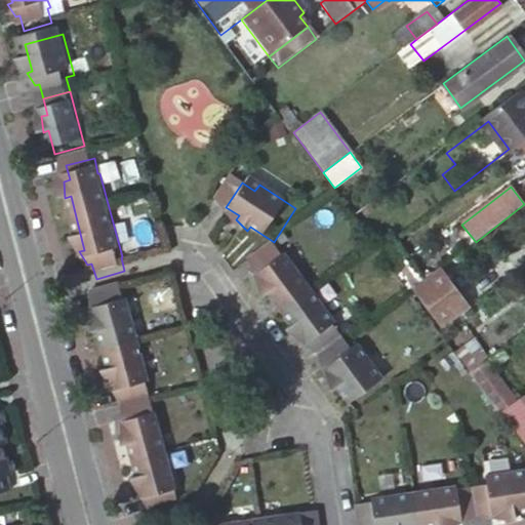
[(391,242),(380,250),(411,291),(421,283),(391,242)]
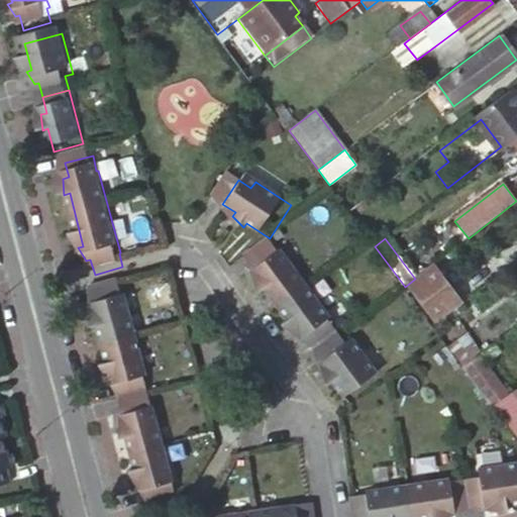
[(288,311),(315,291),(291,256),(289,257),(280,245),(256,263),(265,274),(260,278),(267,292),(272,289),(288,311)]
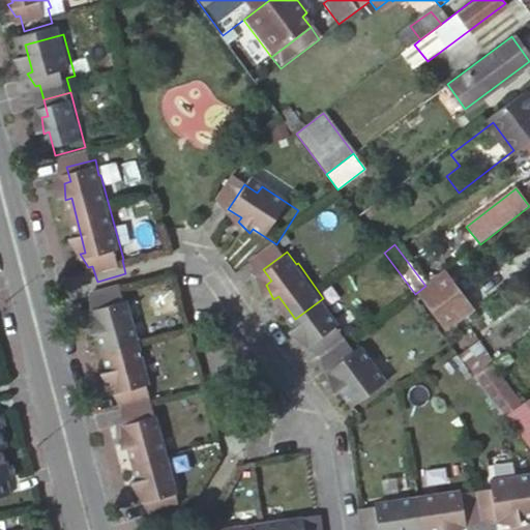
[(425,286),(415,294),(444,333),(473,312),(443,272),(425,286)]
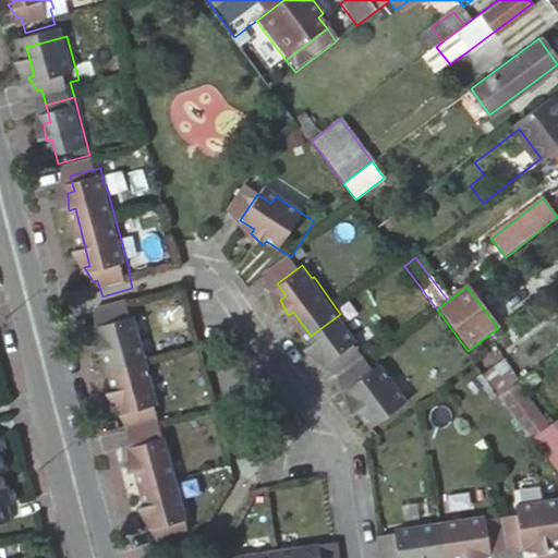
[(117,379),(152,371),(141,327),(138,328),(134,311),(104,318),(108,335),(102,336),(104,353),(109,351),(117,379)]
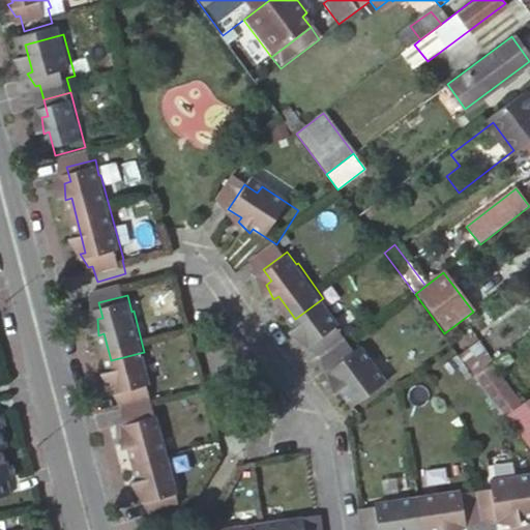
[(331,364),(356,346),(347,333),(349,332),(323,298),(295,319),(311,342),(306,344),(319,354),(322,351),(331,364)]
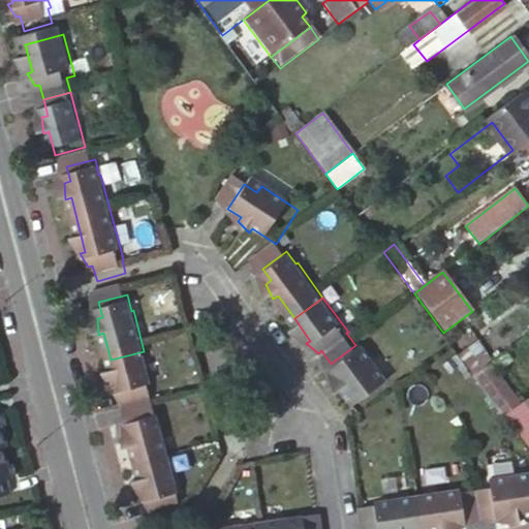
[(365,358),(355,345),(331,364),(341,376),(337,379),(343,394),(347,391),(364,413),(397,389),(371,352),(365,358)]
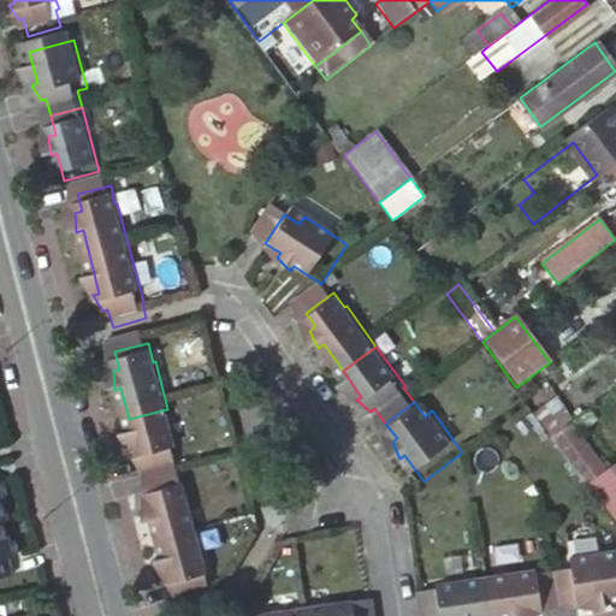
[(150,484),(184,475),(179,458),(181,457),(167,409),(129,419),(138,451),(131,452),(141,467),(146,466),(150,484)]
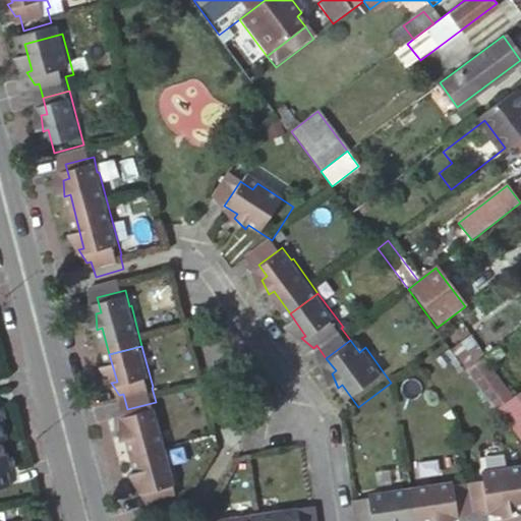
[(480,358),(467,369),(498,410),(512,400),(480,358)]
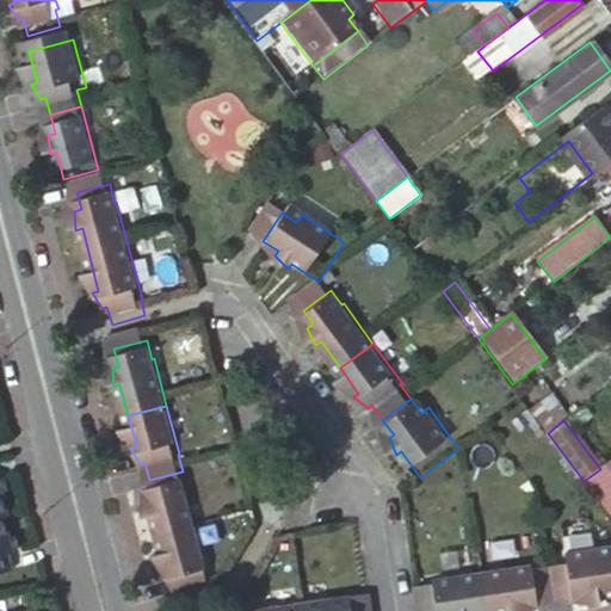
[(610,461),(600,469),(584,481),(610,518),(610,461)]
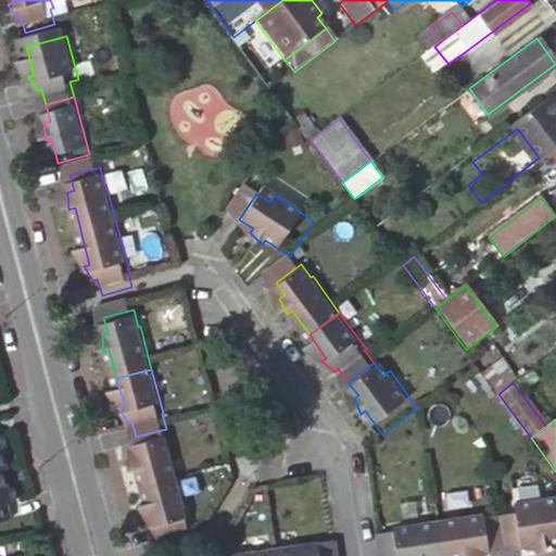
[(0,479),(19,475),(23,474),(14,441),(10,441),(7,427),(0,428),(0,479)]
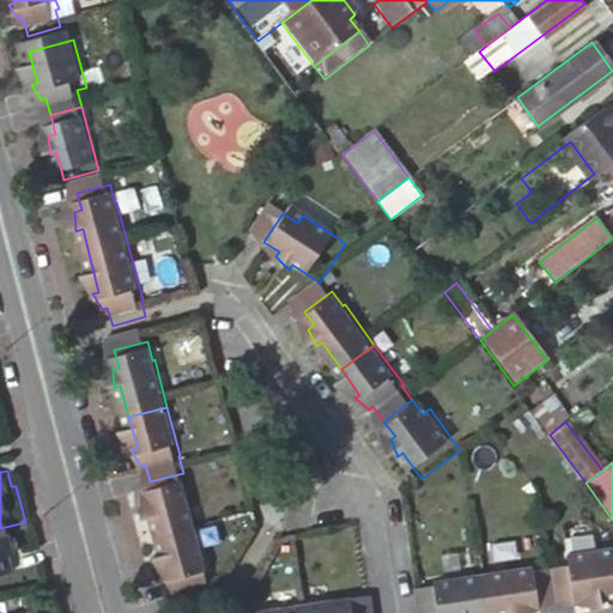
[(164,545),(200,535),(183,473),(150,481),(153,495),(147,497),(149,516),(156,514),(164,545)]
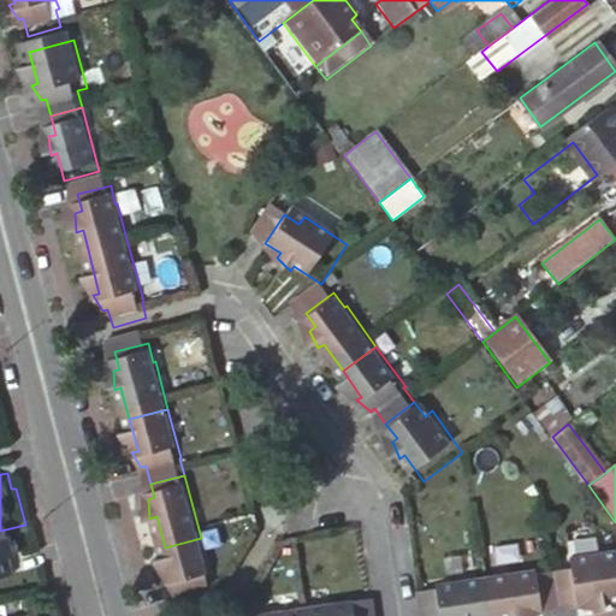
[(30,562),(21,526),(0,531),(0,588),(30,580),(25,563),(30,562)]
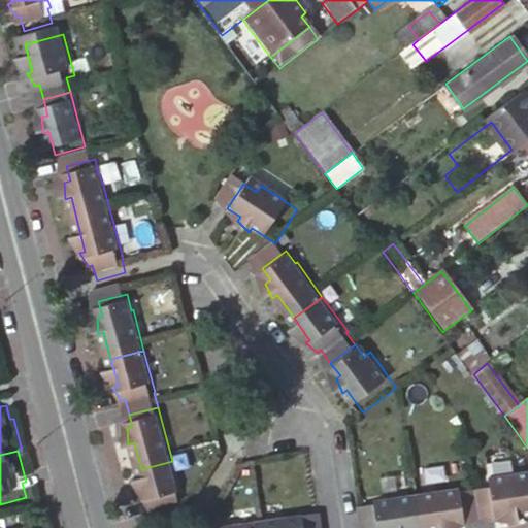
[(187,516),(172,461),(141,469),(149,497),(143,498),(151,512),(156,510),(159,523),(187,516)]
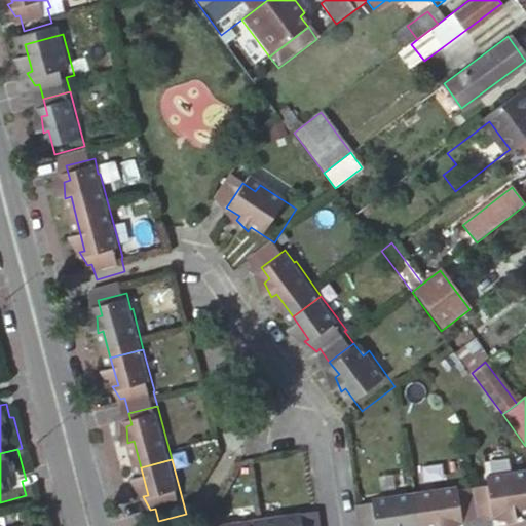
[(525,521),(525,480),(499,484),(500,492),(485,495),(489,525),(504,522),(504,525),(521,525),(521,523),(525,521)]
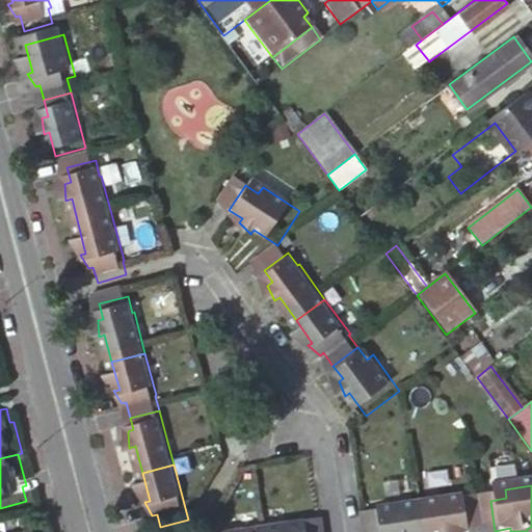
[(485,531),(495,531),(490,501),(475,503),(475,501),(431,508),(435,531),(485,531)]
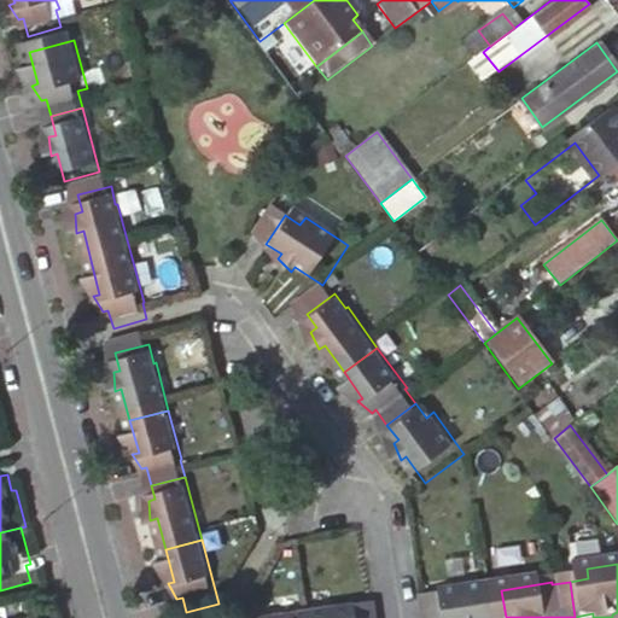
[(506,617),(501,590),(450,598),(452,600),(432,604),(433,617),(506,617)]
